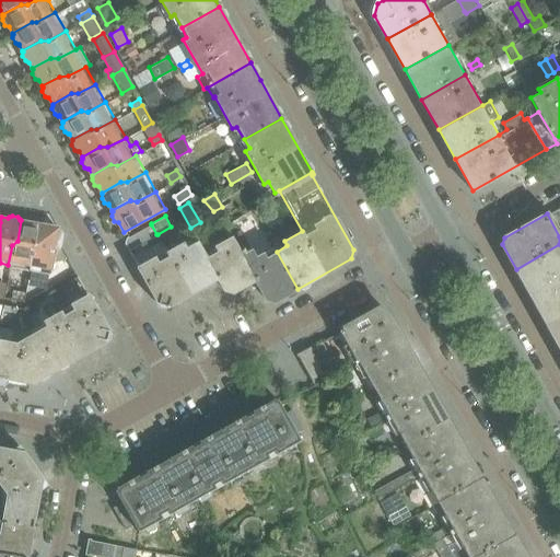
[(38,244),(42,223),(41,223),(37,220),(32,219),(28,221),(21,220),(18,241),(12,245),(8,265),(30,268),(33,248),(38,244)]
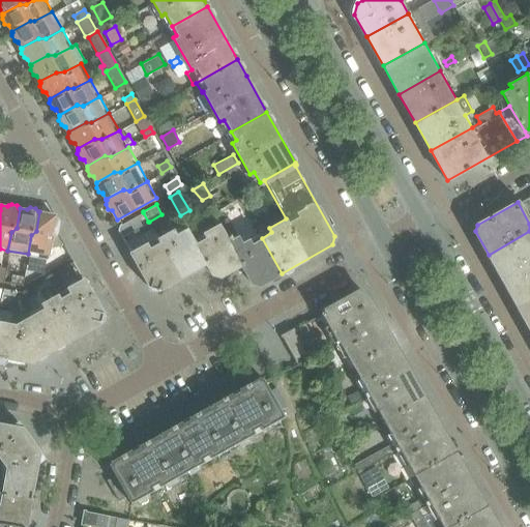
[(52,238),(56,232),(58,221),(55,214),(39,211),(36,231),(31,235),(28,254),(48,258),(52,238)]
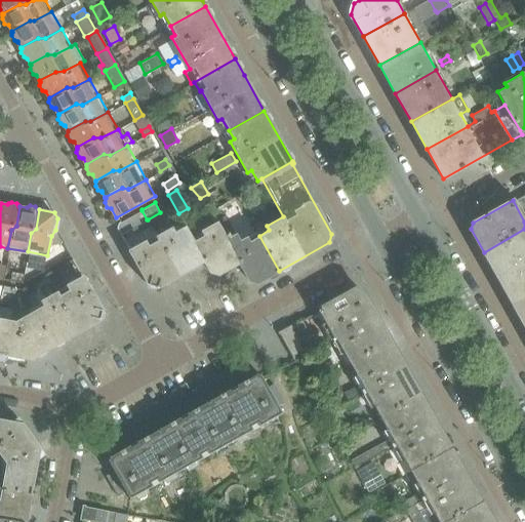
[(279,271),(259,236),(250,241),(247,236),(240,240),(237,233),(231,236),(229,234),(226,236),(211,209),(205,212),(208,218),(198,225),(198,226),(188,231),(204,261),(210,271),(218,274),(234,265),(236,269),(236,270),(242,267),(249,280),(257,282),(279,271)]
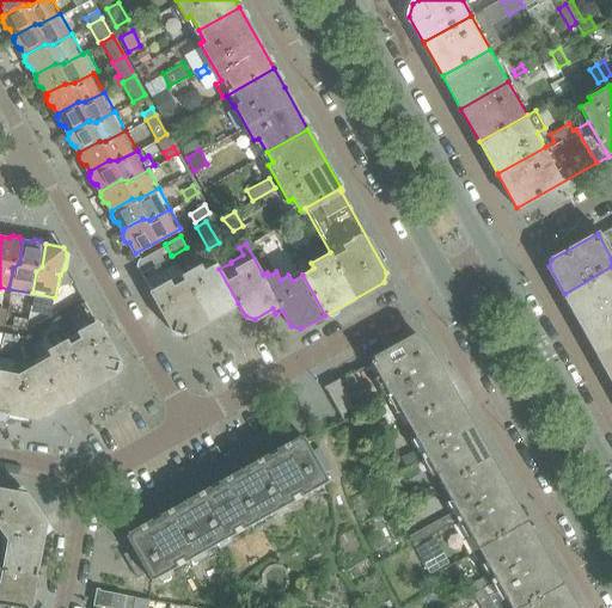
[(136,260),(136,264),(141,274),(171,256),(165,245),(136,260)]
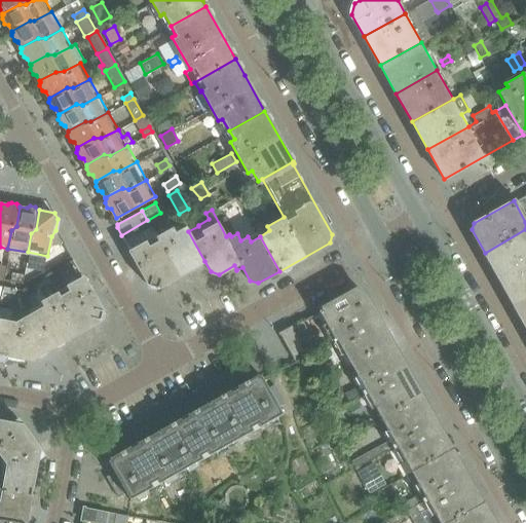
[(204,261),(188,231),(185,225),(177,230),(174,226),(156,236),(158,239),(150,245),(148,240),(129,251),(149,285),(157,287),(204,261)]
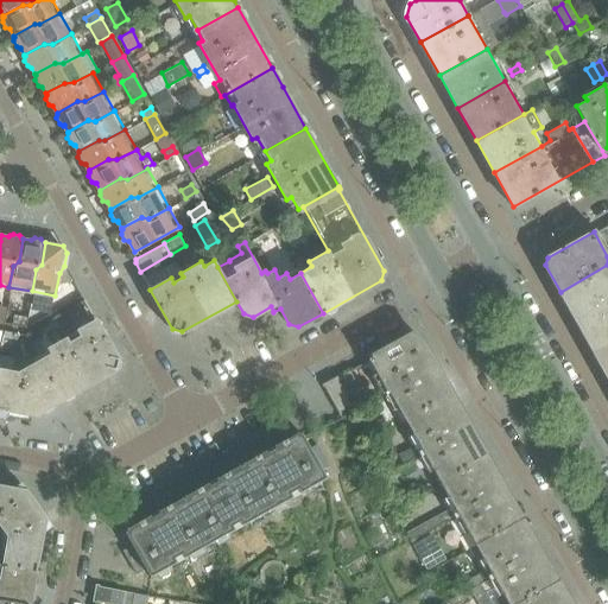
[(607,344),(607,265),(561,292),(595,353),(607,344)]
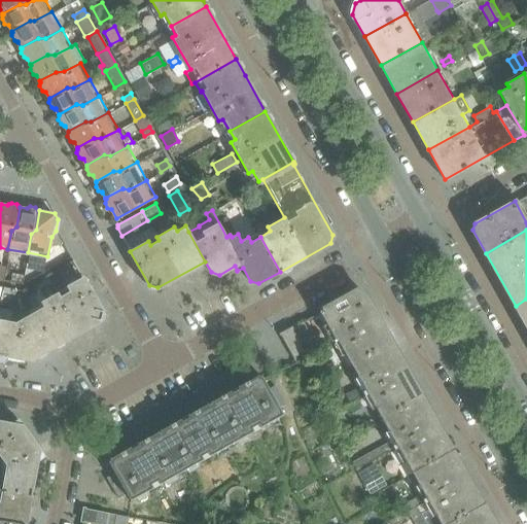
[(64,278),(62,275),(68,271),(69,267),(66,263),(46,275),(54,288),(63,283),(64,278)]
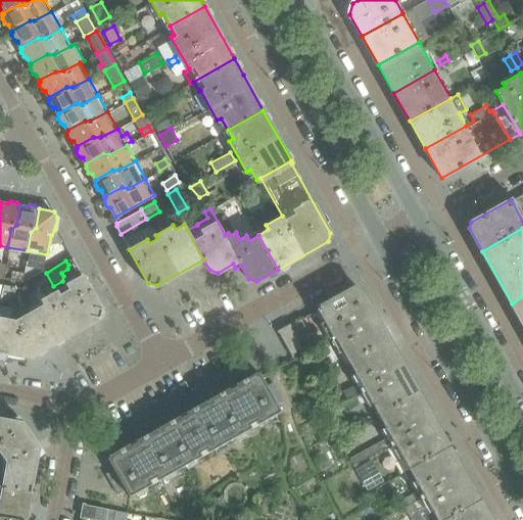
[(11,270),(10,278),(21,280),(24,271),(11,270)]
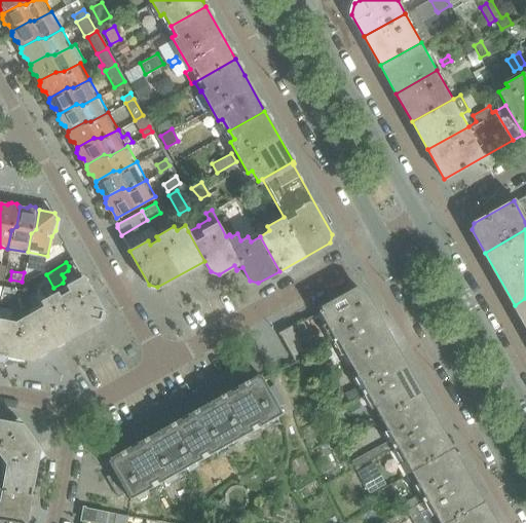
[(101,320),(103,310),(83,276),(67,286),(69,291),(60,296),(58,292),(41,301),(43,305),(16,322),(0,318),(0,358),(12,360),(12,356),(30,359),(101,320)]
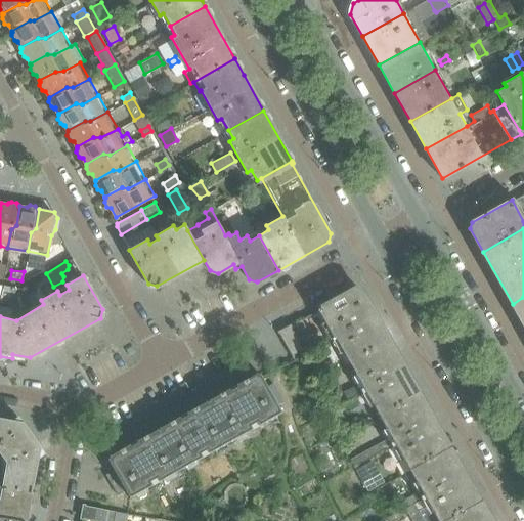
[(36,290),(32,281),(20,288),(26,296),(36,290)]
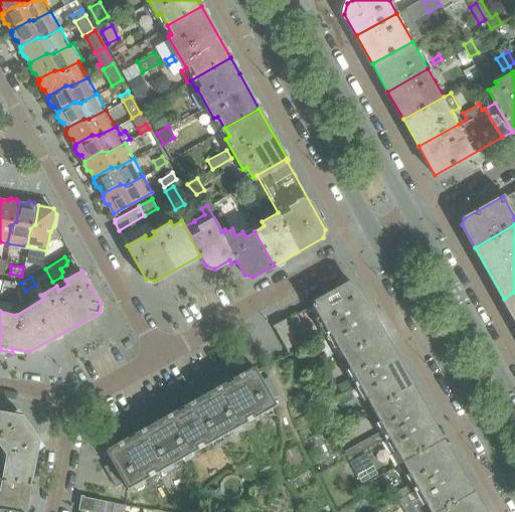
[(376,322),(355,285),(348,284),(312,304),(328,329),(329,329),(344,356),(382,334),(382,333),(382,329),(379,324),(376,322)]
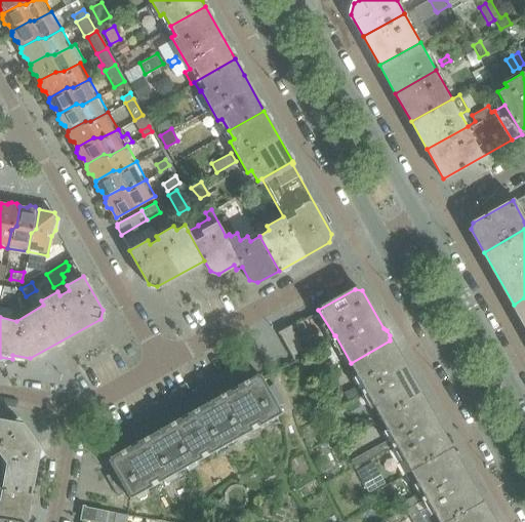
[(524,297),(514,305),(524,324),(524,297)]
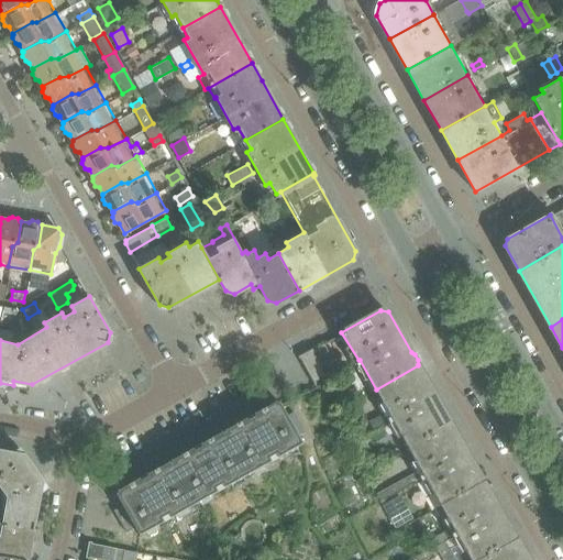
[(329,379),(323,369),(334,362),(323,342),(299,355),(312,380),(316,386),(329,379)]
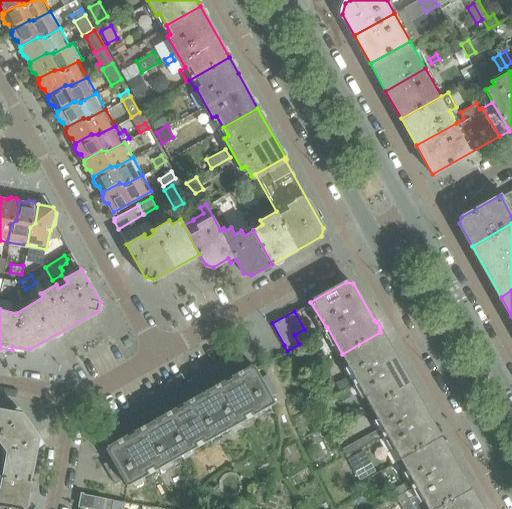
[(403,373),(387,343),(387,340),(384,334),(381,333),(380,332),(342,354),(372,406),(409,384),(409,383),(410,380),(406,374),(403,373)]
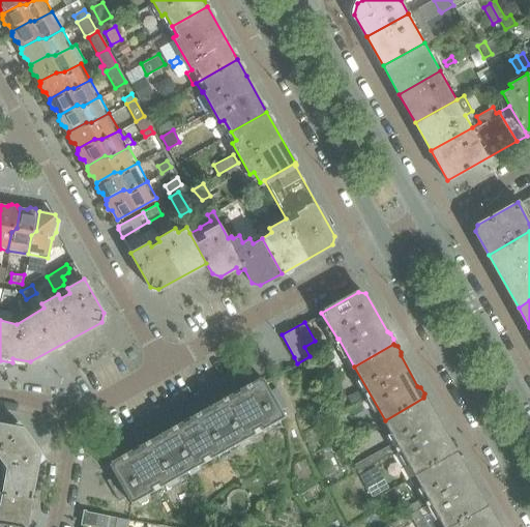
[(262,429),(283,417),(285,416),(263,377),(260,378),(260,377),(211,404),(212,405),(211,406),(233,445),(255,433),(253,430),(260,426),(262,429)]
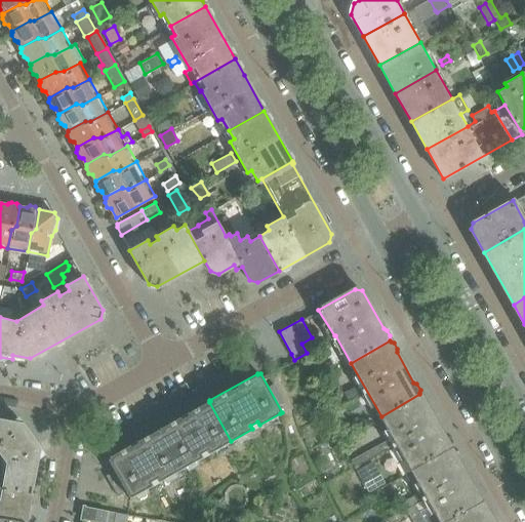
[(349,399),(359,393),(355,387),(334,398),(338,405),(349,399)]
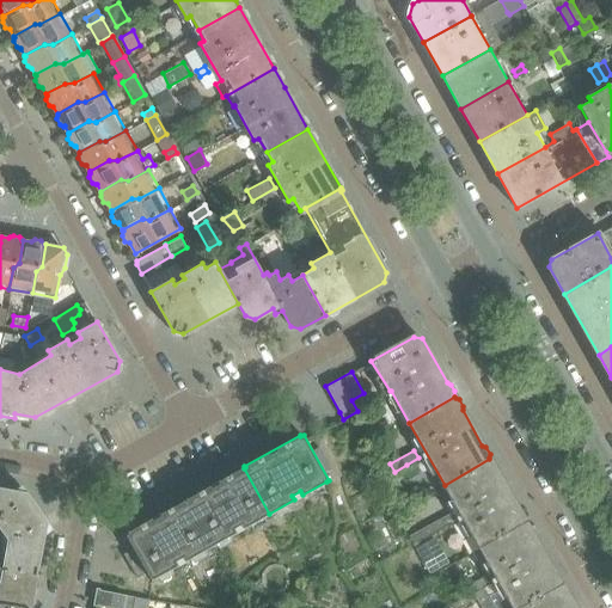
[(516,508),(507,490),(497,473),(497,468),(494,461),(490,460),(489,459),(445,485),(457,508),(409,535),(412,542),(451,521),(461,515),(479,547),(525,521),(524,521),(525,516),(521,509),(516,508)]
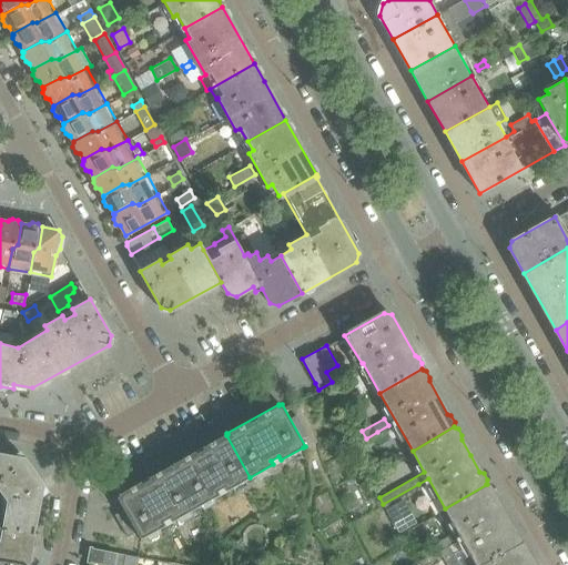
[(226,491),(250,477),(226,435),(225,436),(224,434),(172,463),(173,465),(172,465),(195,507),(219,495),(216,491),(224,486),(226,491)]
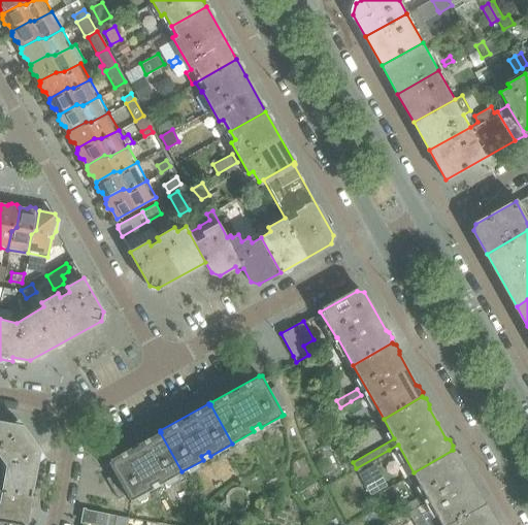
[(31,438),(23,426),(19,419),(12,424),(0,421),(0,457),(2,459),(31,438)]
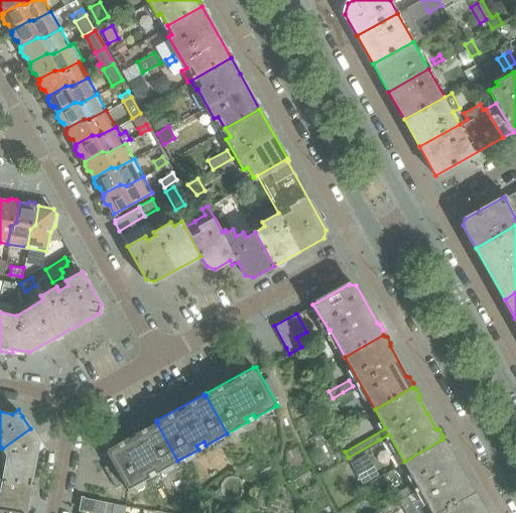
[(156,473),(177,461),(156,422),(155,423),(154,422),(107,449),(108,450),(106,451),(112,462),(123,482),(127,489),(149,477),(147,474),(154,469),(156,473)]
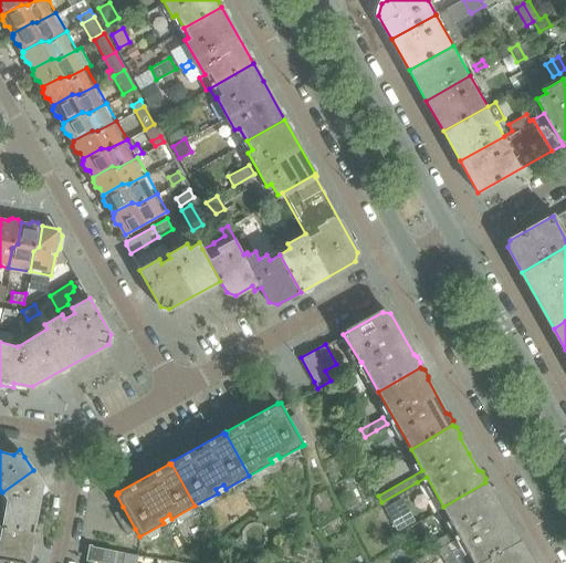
[(34,529),(40,494),(48,489),(42,482),(33,470),(2,492),(7,500),(2,522),(34,529)]
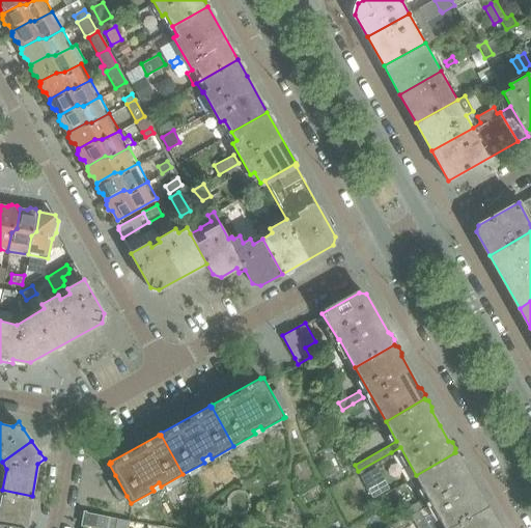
[(478,495),(462,465),(463,461),(459,455),(455,453),(455,452),(416,475),(430,502),(424,506),(420,508),(429,527),(444,527),(485,506),(484,506),(485,502),(482,496),(478,495)]
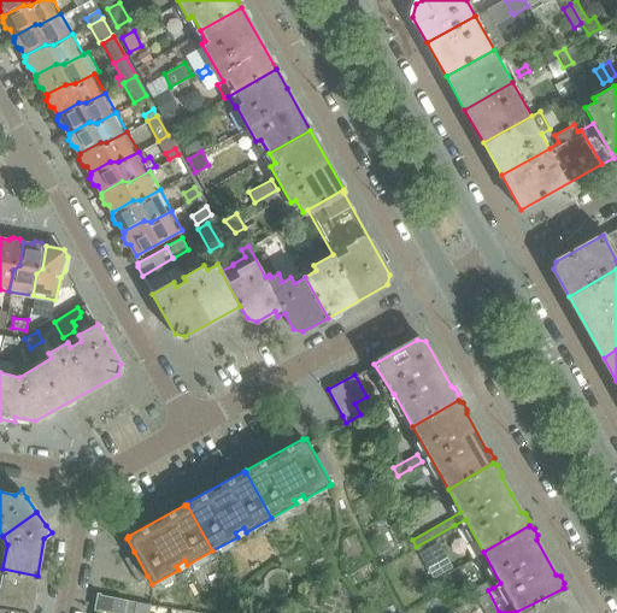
[(147,576),(134,552),(124,556),(137,582),(147,576)]
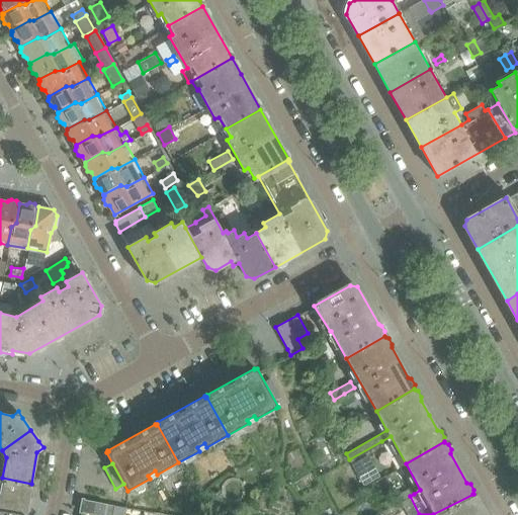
[(0,508),(26,513),(31,484),(2,478),(2,481),(0,480),(0,508)]
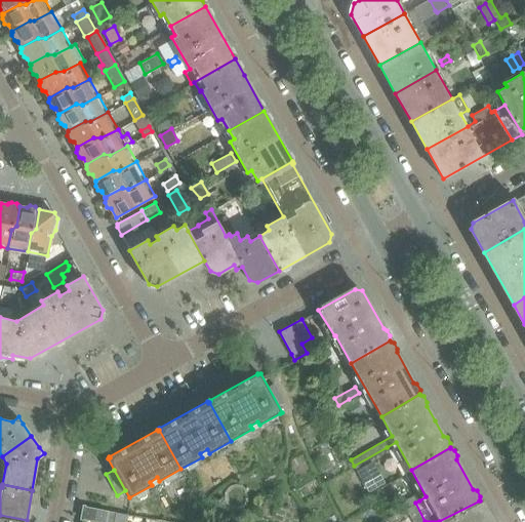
[(415,503),(419,500),(415,493),(405,499),(409,506),(415,503)]
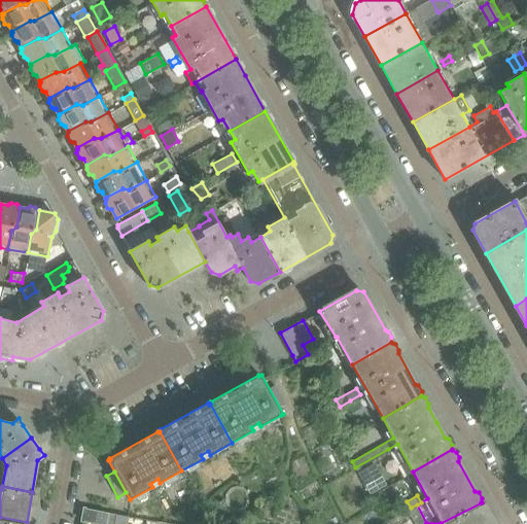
[(495,523),(484,501),(482,502),(441,523),(495,523)]
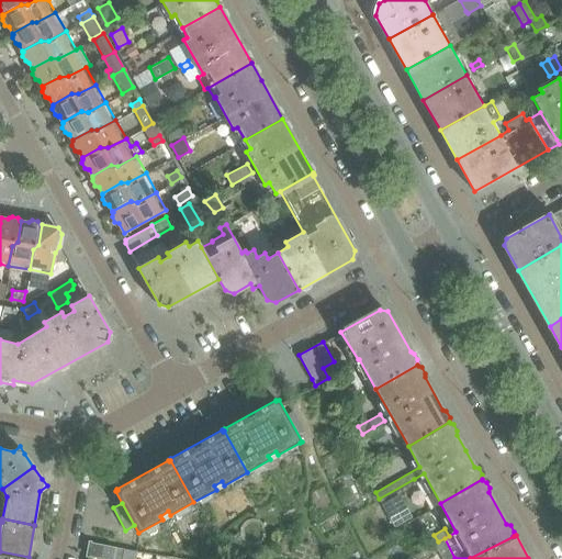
[(113,558),(120,558),(123,547),(89,541),(87,554),(113,558)]
